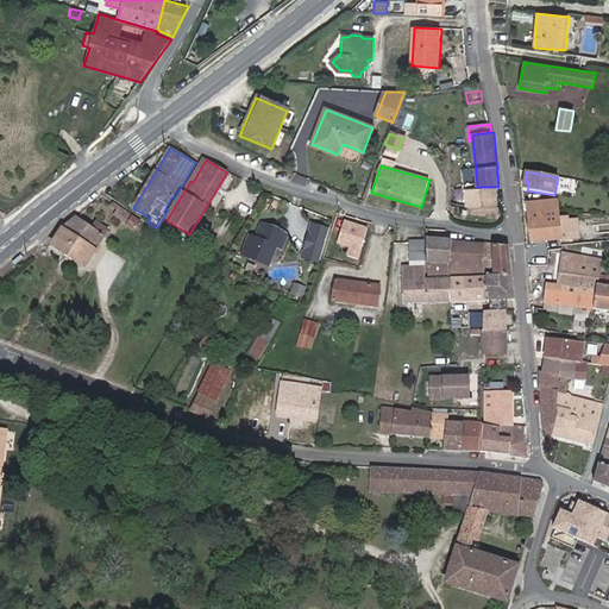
[(560,194),(575,196),(577,180),(563,177),(560,194)]
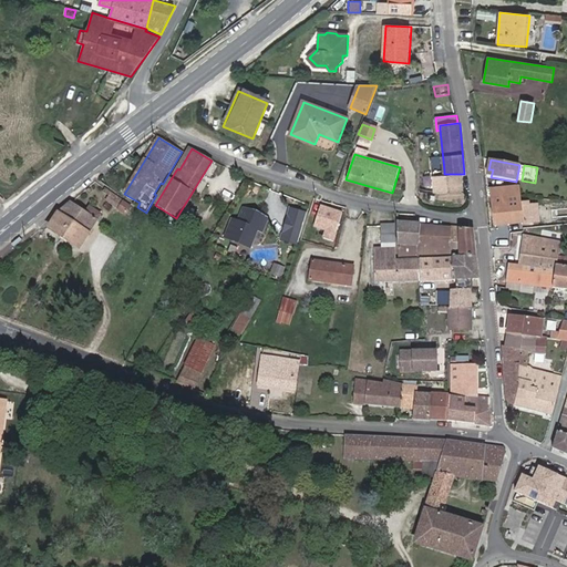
[(446,192),(464,192),(463,174),(444,174),(444,171),(434,172),(435,191),(446,191),(446,192)]
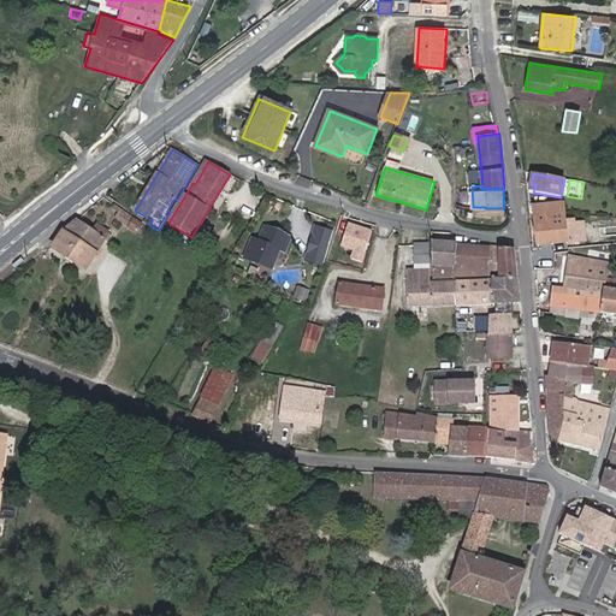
[(568,244),(566,221),(563,203),(533,207),(537,248),(568,244)]
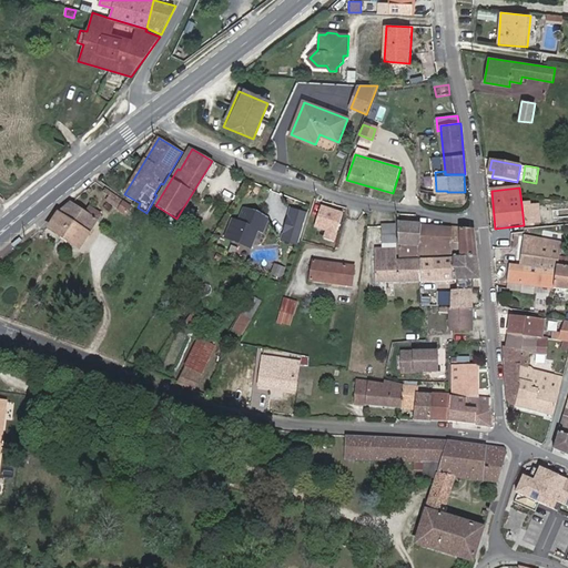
[(132,208),(103,189),(102,192),(109,196),(105,202),(128,215),(132,208)]
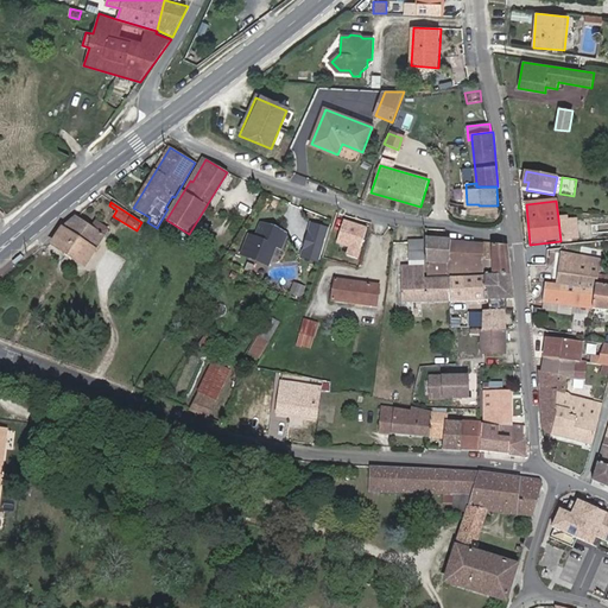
[(77,216),(62,228),(51,245),(87,268),(97,251),(96,249),(103,239),(108,232),(109,230),(95,222),(93,227),(77,216)]
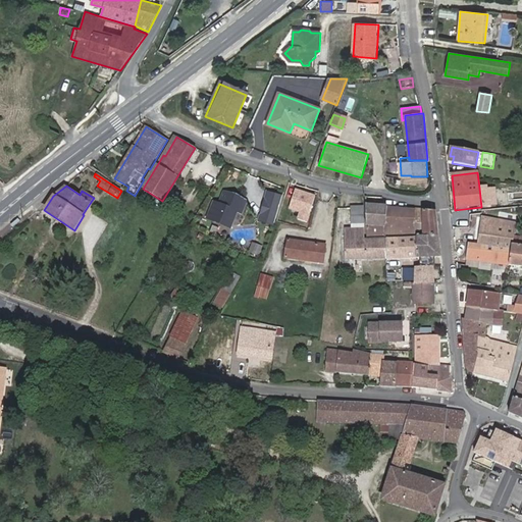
[(487,187),(479,188),(481,207),(486,207),(489,206),(488,204),(488,202),(487,190),(487,187)]
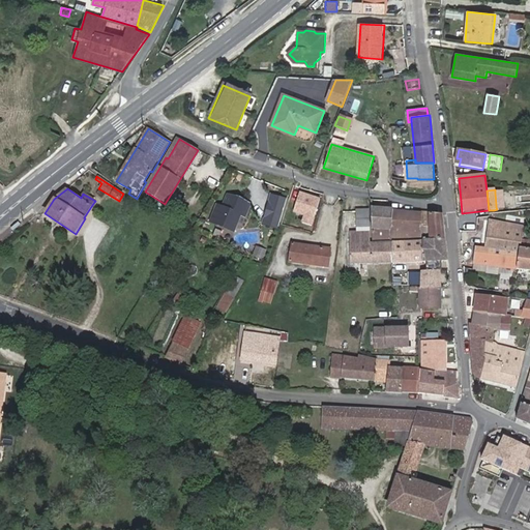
[(268,202),(283,208),(286,199),(272,193),(268,202)]
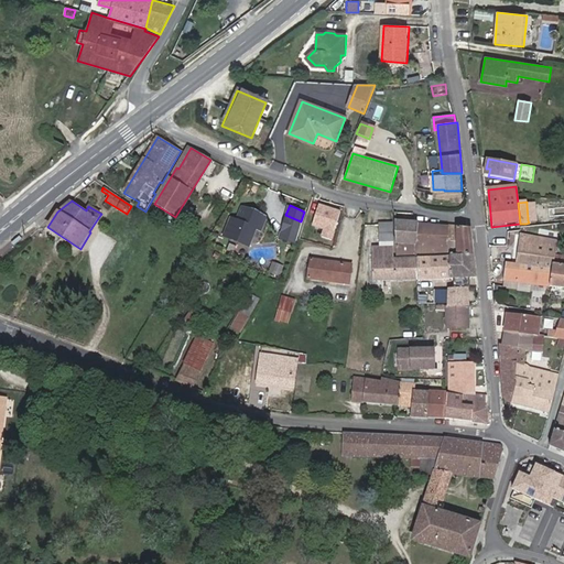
[(535,205),(527,205),(528,218),(537,217),(535,205)]
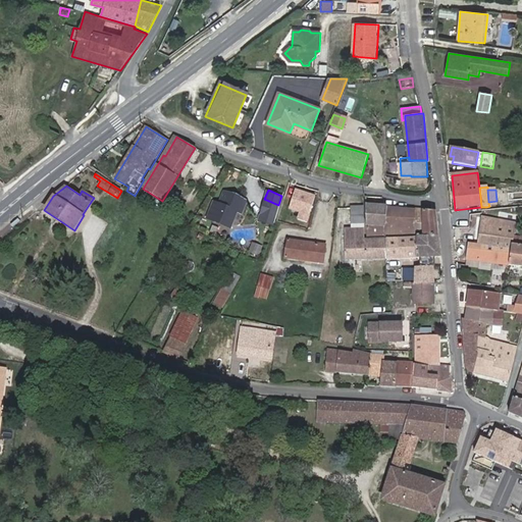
[(308,197),(288,191),(283,204),(284,205),(305,210),(308,197)]
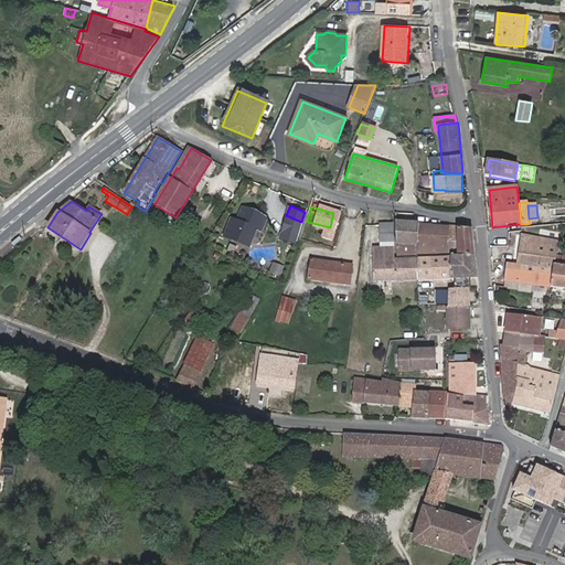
[(258,215),(242,209),(237,221),(232,219),(226,231),(252,241),(256,228),(260,231),(264,223),(257,220),(258,215)]
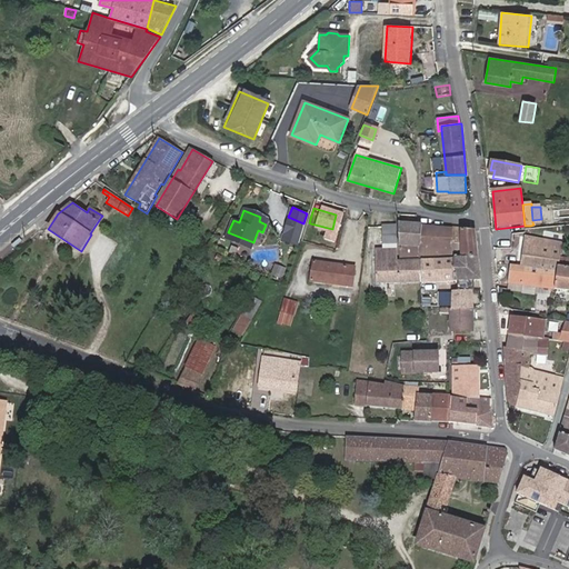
[(400,260),(419,259),(422,225),(422,223),(417,223),(417,216),(399,213),(400,260)]
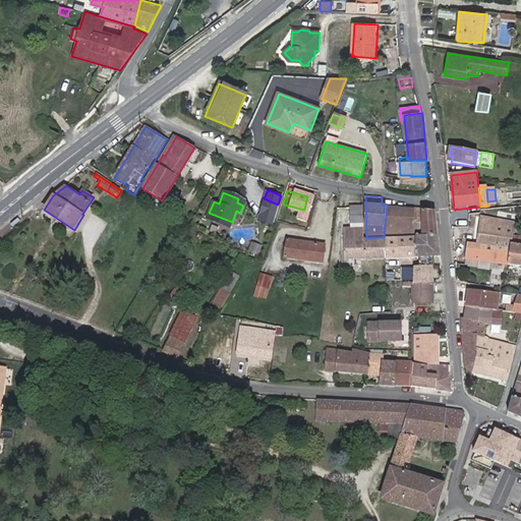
[(271,221),(278,205),(264,198),(256,215),(271,221)]
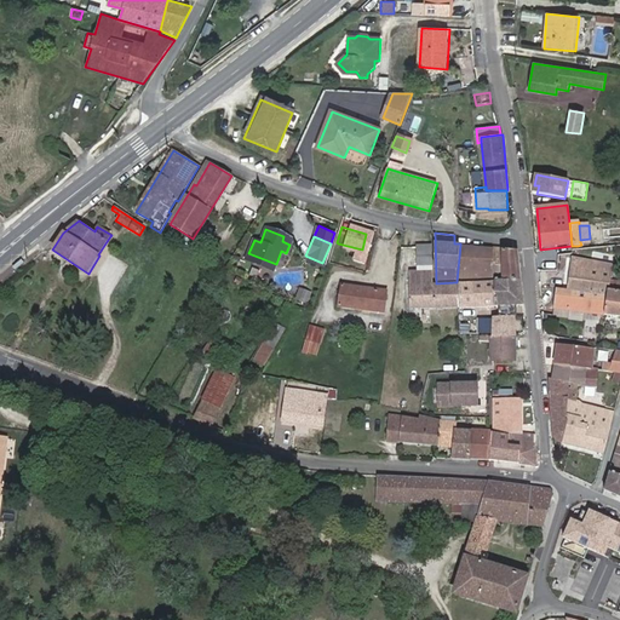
[(362,250),(338,244),(336,252),(343,254),(343,252),(361,257),(362,250)]
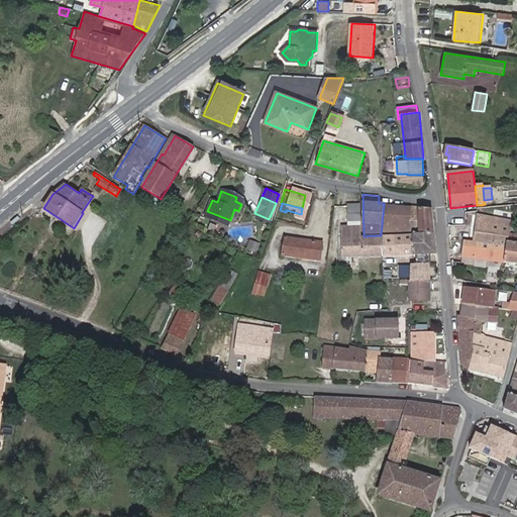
[(347,220),(360,220),(359,204),(347,204),(347,220)]
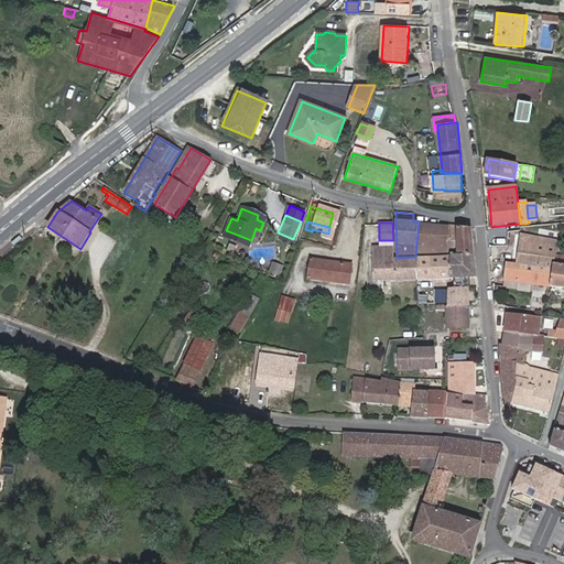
[(418,257),(449,257),(449,226),(419,223),(415,257),(418,257)]
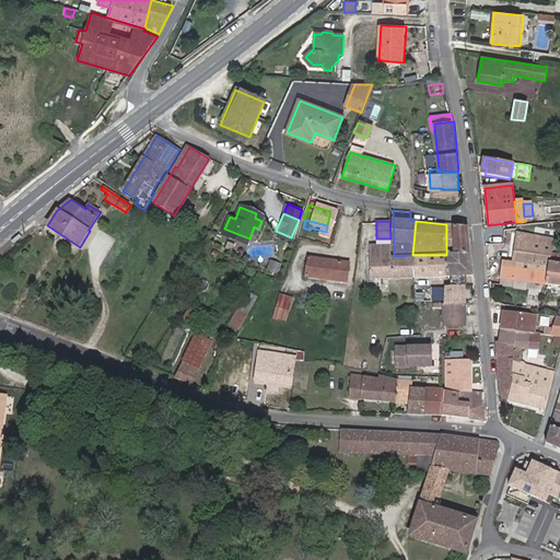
[(446,255),(471,254),(468,226),(446,224),(446,255)]
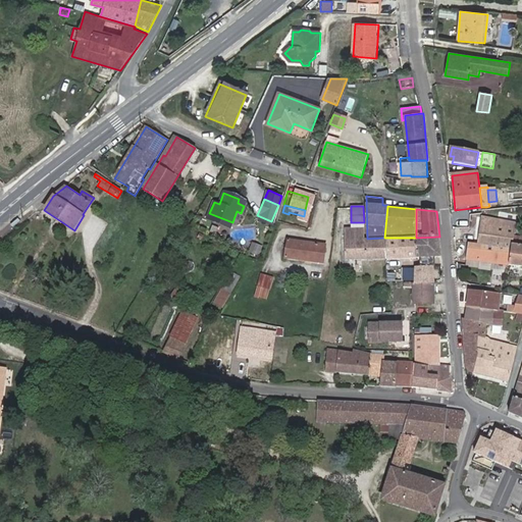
[(232,222),(209,213),(207,219),(230,227),(232,222)]
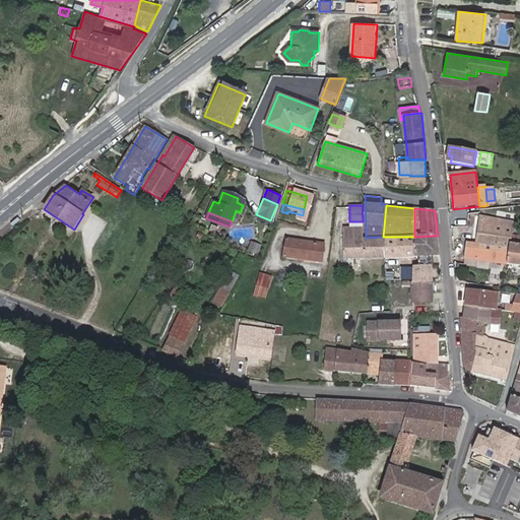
[(464,259),(507,264),(512,236),(513,228),(514,223),(480,217),(476,243),(467,242),(464,259)]
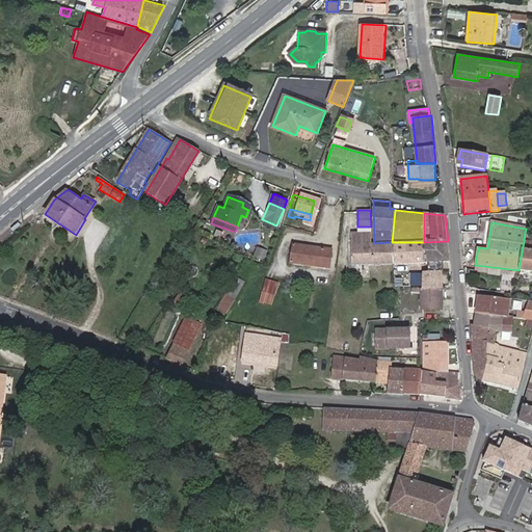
[(352,266),(395,265),(394,242),(392,242),(374,243),(373,243),(371,243),(371,232),(351,233),(352,266)]
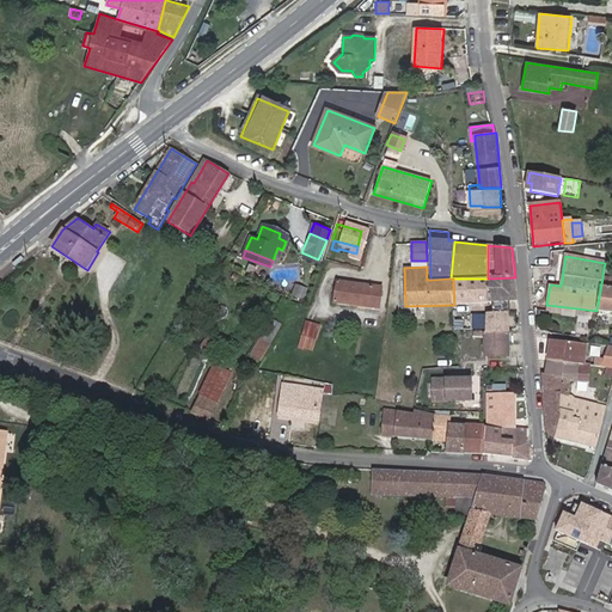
[(488,304),(518,303),(515,277),(488,279),(488,304)]
